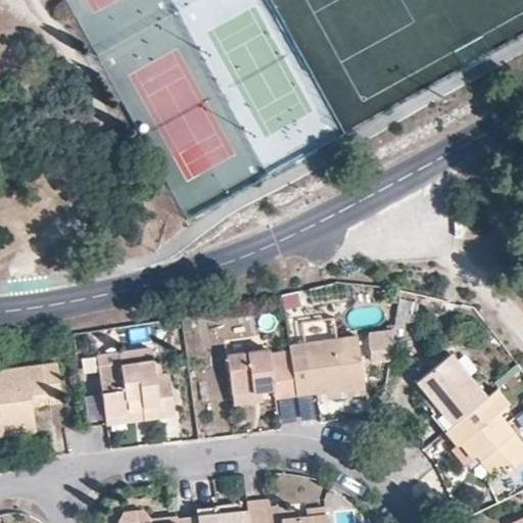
[(389,360),(393,333),(368,336),(371,362),(389,360)]
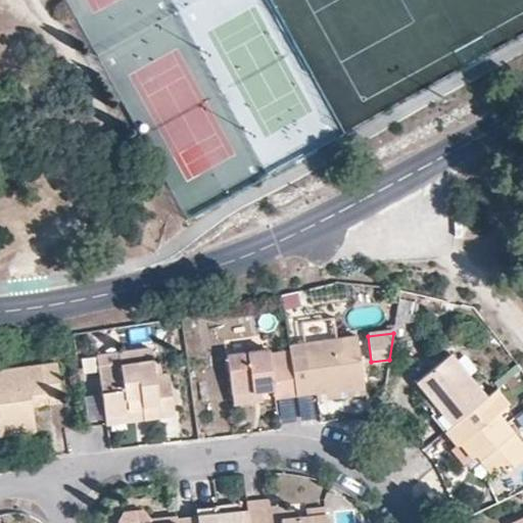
[(355,337),(288,346),(290,362),(294,393),(363,385),(355,337)]
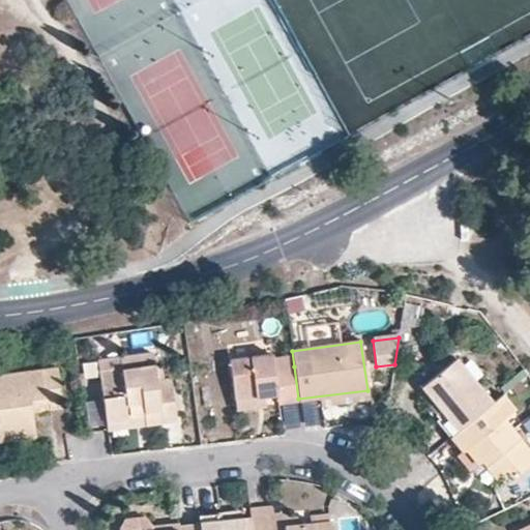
[(99,371),(106,418),(129,416),(128,411),(144,410),(145,422),(176,419),(172,386),(156,388),(151,353),(118,356),(120,369),(99,371)]
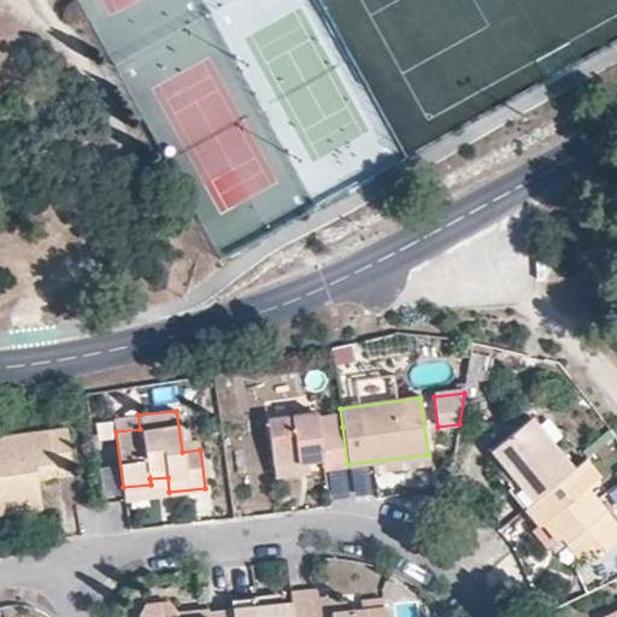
[(347,464),(342,427),(318,429),(316,412),(268,418),(274,464),(306,459),(321,458),(322,468),(347,464)]
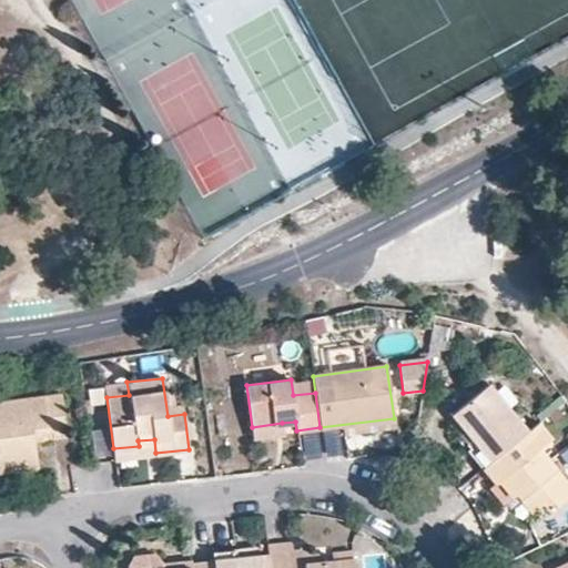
[(509,444),(527,429),(489,383),(452,415),(457,421),(473,438),(468,443),(470,445),(467,448),(483,467),(509,444)]
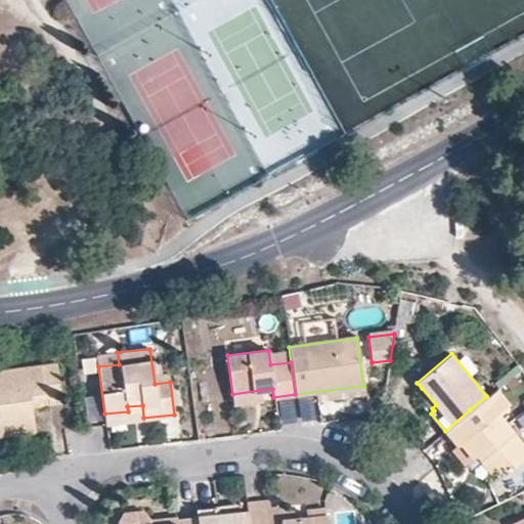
[(56,361),(0,368),(0,433),(35,429),(32,404),(62,401),(56,361)]
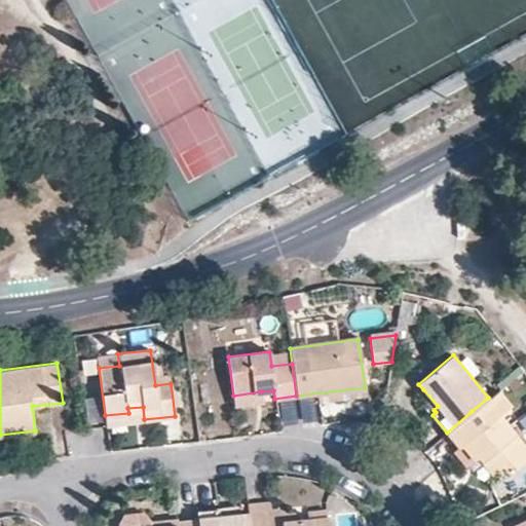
[(296,396),(298,405),(366,396),(365,387),(296,396)]
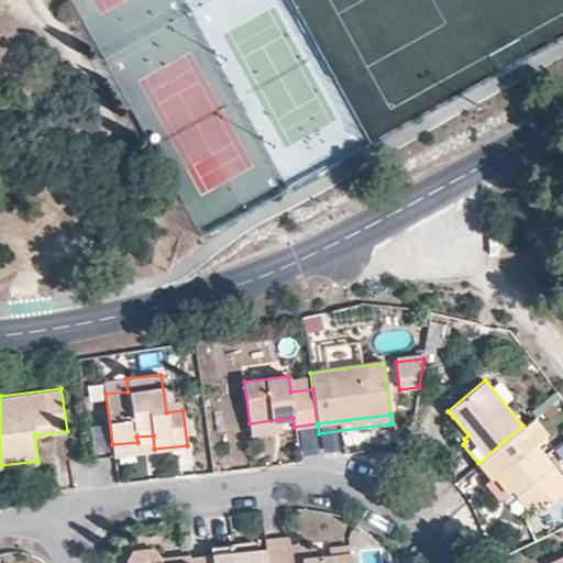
[(468,434),(453,417),(449,420),(464,439),(468,434)]
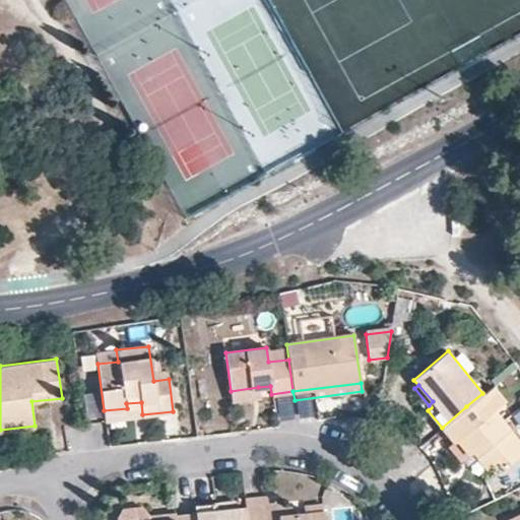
[(258,387),(231,391),(232,400),(260,396),(258,387)]
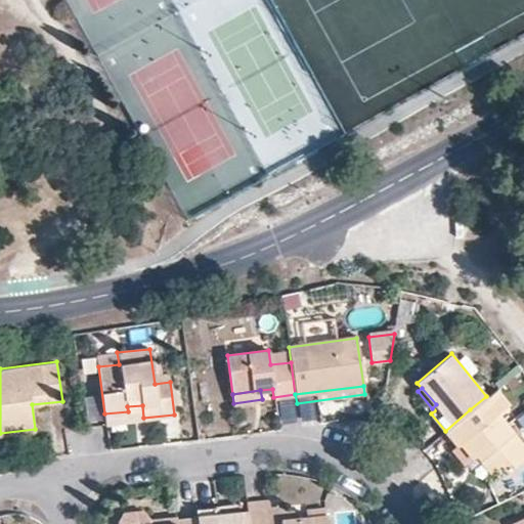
[(128,411),(104,413),(105,423),(143,418),(142,405),(127,406),(128,411)]
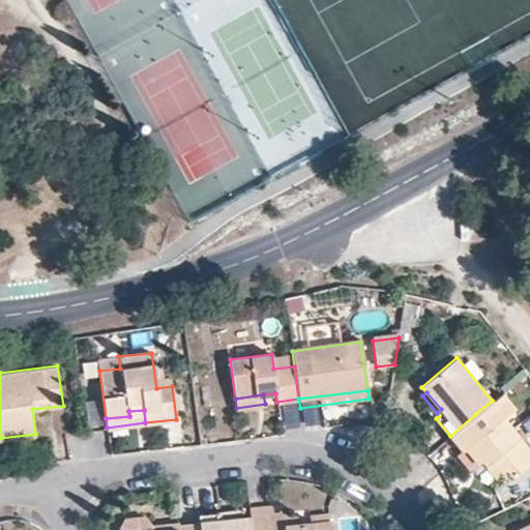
[(489,430),(475,414),(450,436),(464,452),(469,448),(480,463),(483,460),(497,477),(507,469),(513,476),(529,463),(529,450),(503,418),(489,430)]
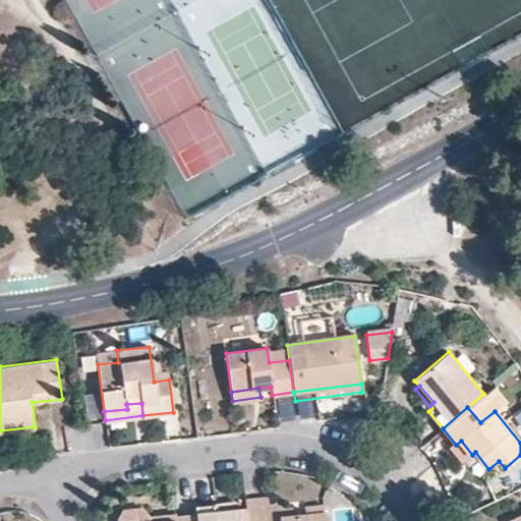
[(461,441),(456,445),(467,459),(472,455),(461,441)]
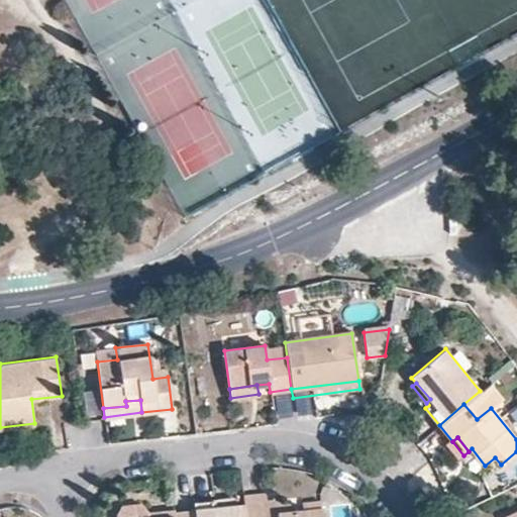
[(260,493),(242,494),(243,506),(261,504),(260,493)]
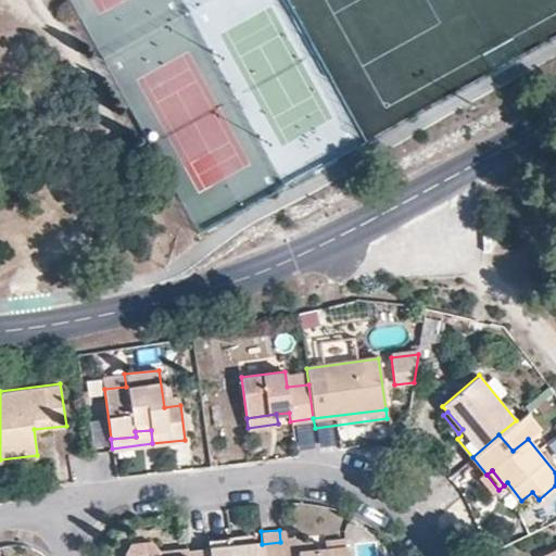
[(249,536),(229,539),(230,547),(250,544),(249,536)]
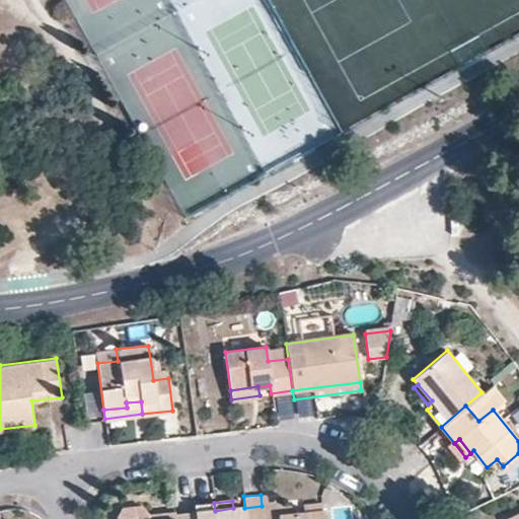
[(195,513),(195,518),(244,518),(244,508),(233,508),(215,511),(214,503),(194,505),(195,513)]
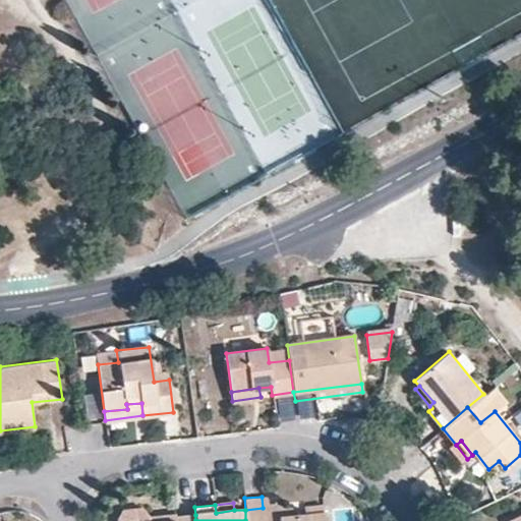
[(264,518),(283,516),(282,506),(263,508),(264,518)]
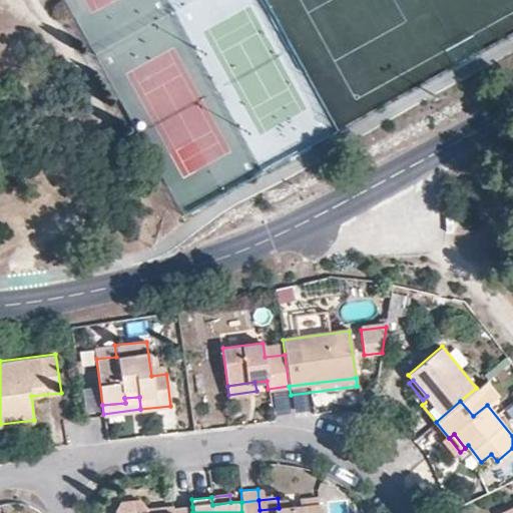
[(192,512),(192,507),(171,509),(171,512),(146,512),(146,509),(137,500),(119,502),(113,511),(112,512),(192,512)]
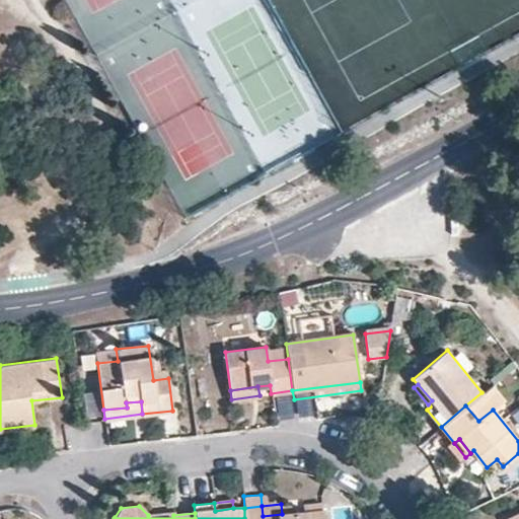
[(324,518),(323,506),(299,508),(300,513),(282,514),(263,516),(262,506),(244,508),(244,518),(324,518)]
